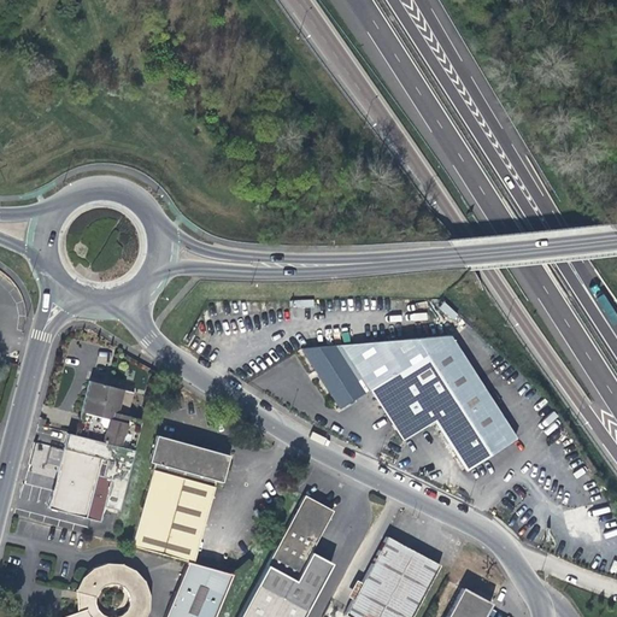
[(117,12),(122,0),(109,0),(106,7),(117,12)]
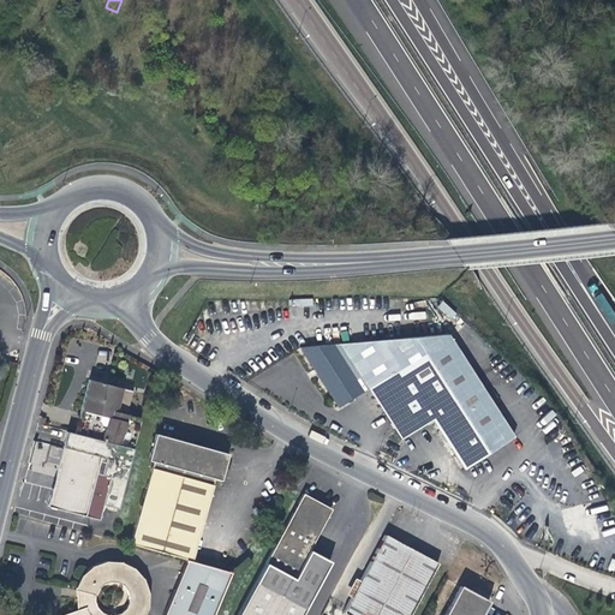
[(314,299),(290,299),(290,309),(299,309),(314,309),(314,299)]
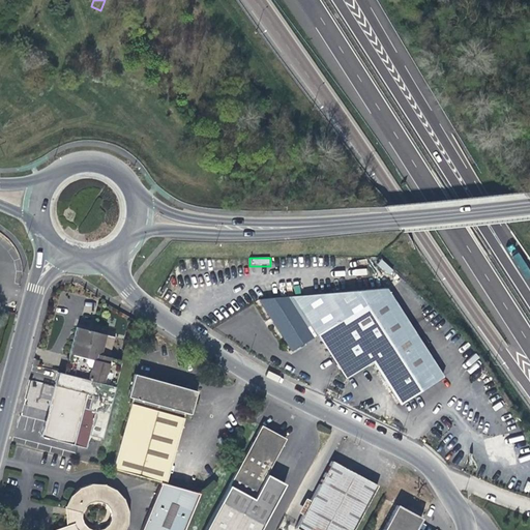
[(388,275),(393,270),(381,259),(377,264),(388,275)]
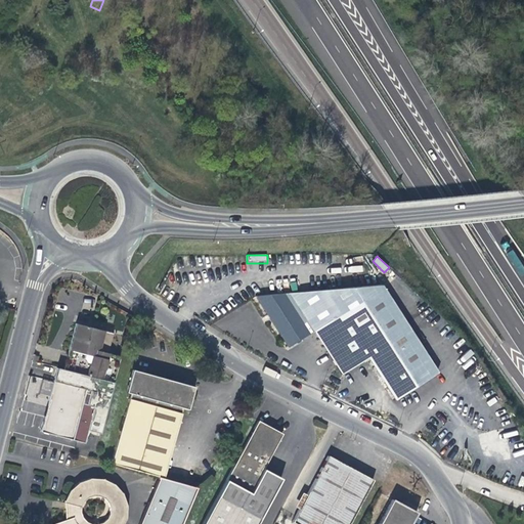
[(380,284),(254,296),(268,318),(287,346),(298,339),(312,331),(316,337),(324,349),(334,362),(341,374),(366,358),(370,364),(377,374),(393,399),(401,394),(437,372),(380,284)]
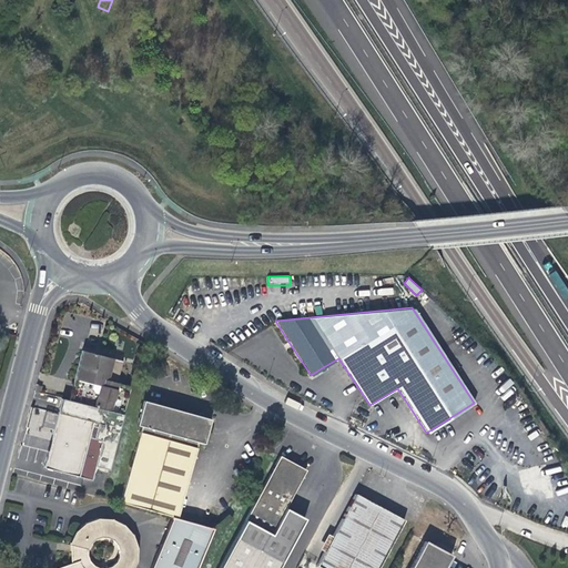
[(70,399),(79,402),(122,413),(129,384),(117,382),(122,359),(82,351),(73,387),(70,399)]
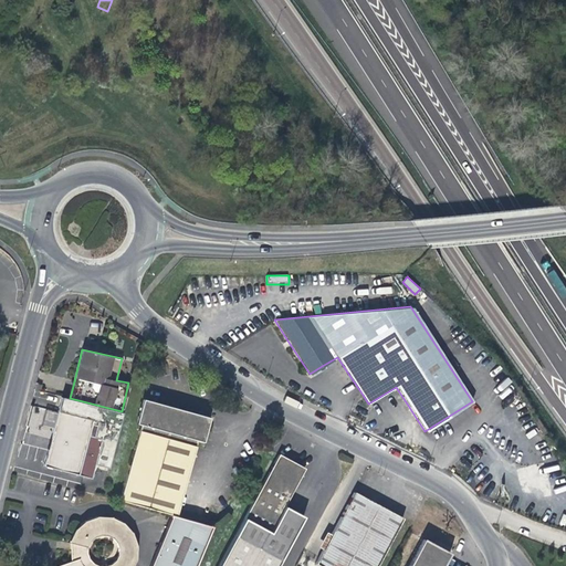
[(107,467),(122,411),(79,400),(70,398),(61,396),(50,442),(43,465),(90,478),(94,463),(107,467)]
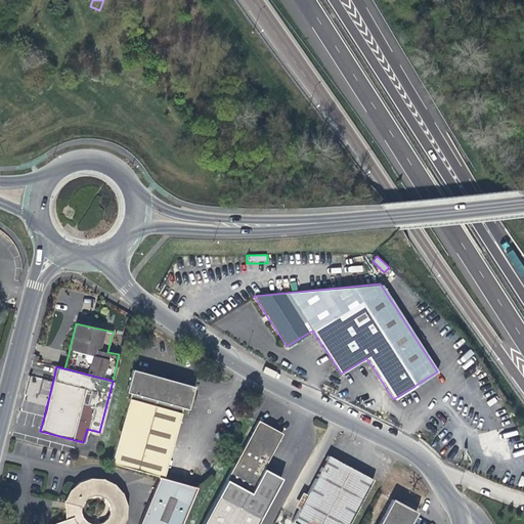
[(111,464),(159,477),(162,478),(163,476),(182,407),(186,408),(190,396),(192,386),(131,368),(125,391),(130,393),(111,464)]
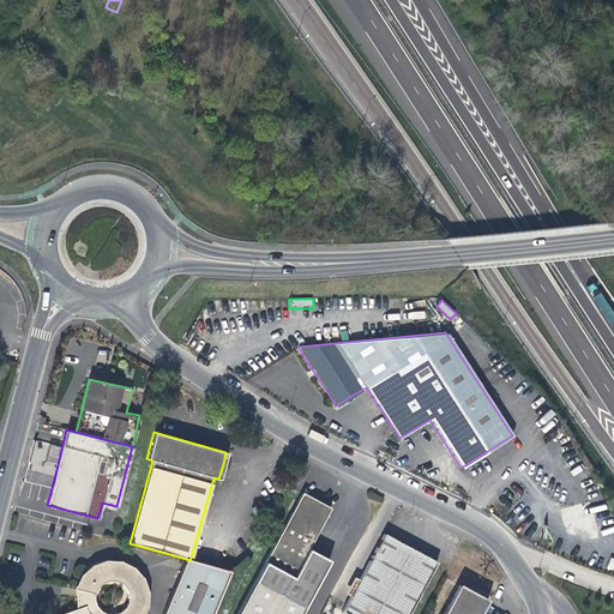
[(330,507),(301,493),(235,613),(299,613),(329,560),(307,549),(318,529),(330,507)]
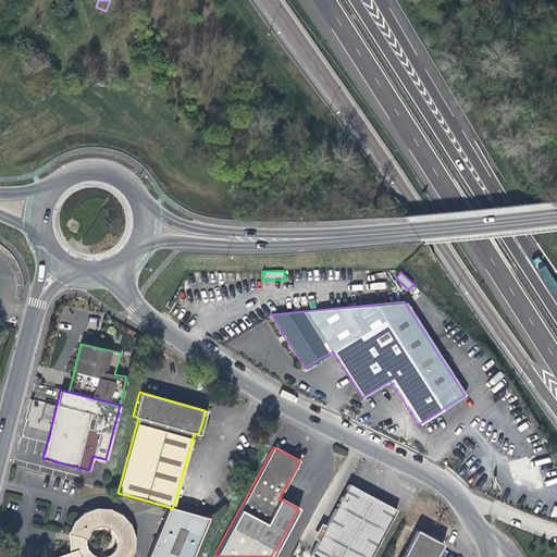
[(310,554),(316,556),(369,556),(395,509),(371,496),(348,484),(325,525),(320,522),(312,537),(317,541),(310,554)]
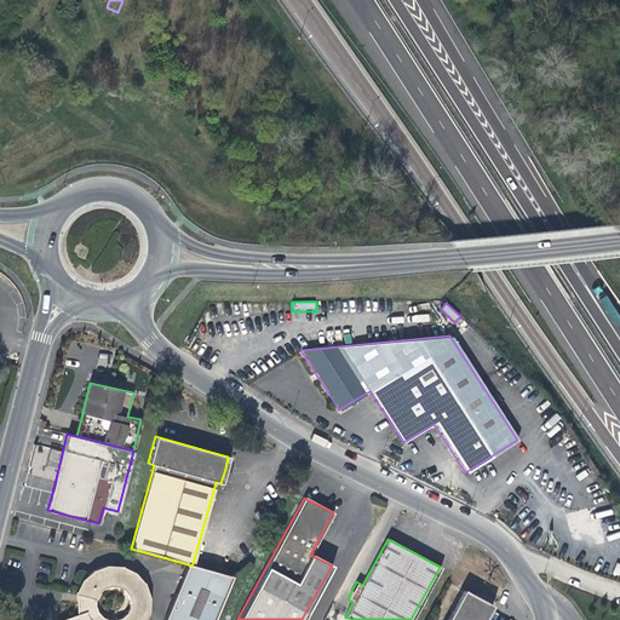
[(213,619),(233,574),(193,563),(191,566),(188,564),(164,619),(213,619)]
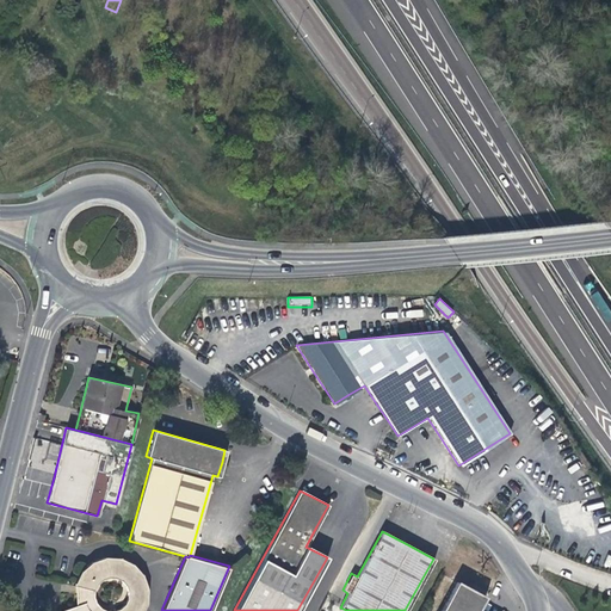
[(79,574),(76,578),(74,585),(76,586),(75,593),(75,605),(62,610),(142,610),(144,609),(147,602),(147,591),(146,582),(142,575),(136,567),(128,561),(121,559),(111,556),(103,557),(96,560),(85,566),(79,574)]
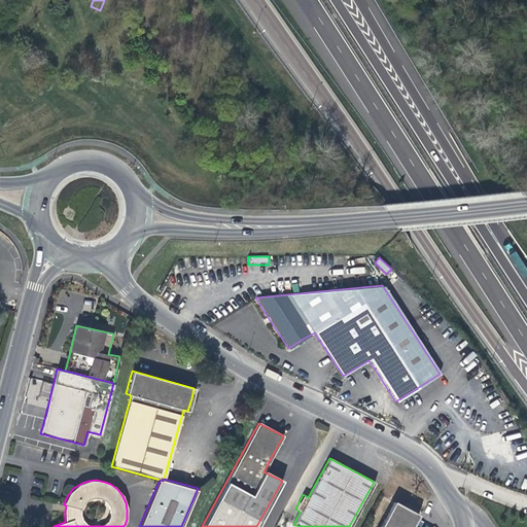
[(398,504),(394,502),(380,526),(411,526),(417,515),(398,504)]
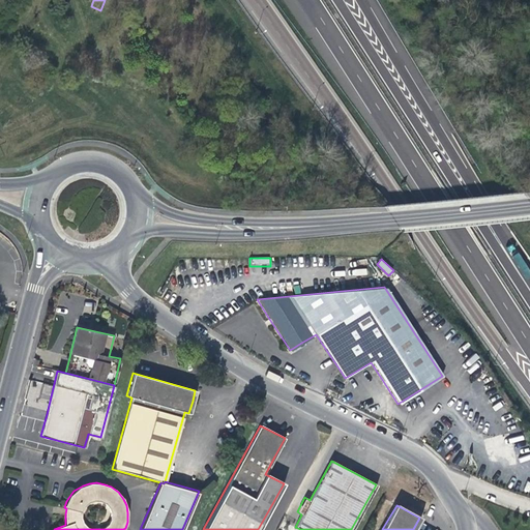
All buildings are outlined.
